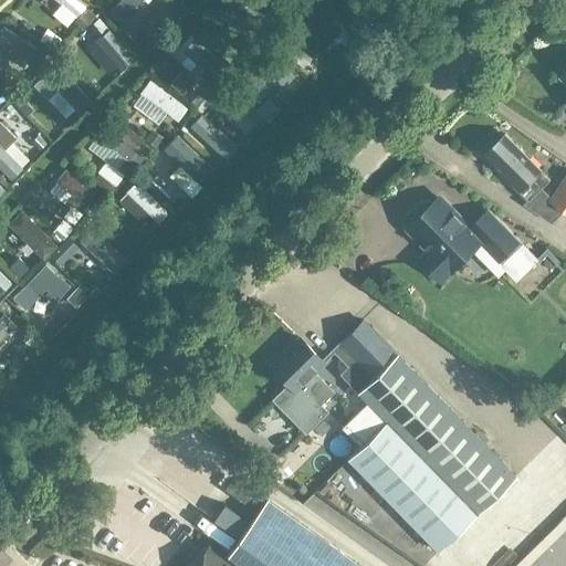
[(55,0),(70,11),(76,17),(85,8),(76,0),(55,0)]
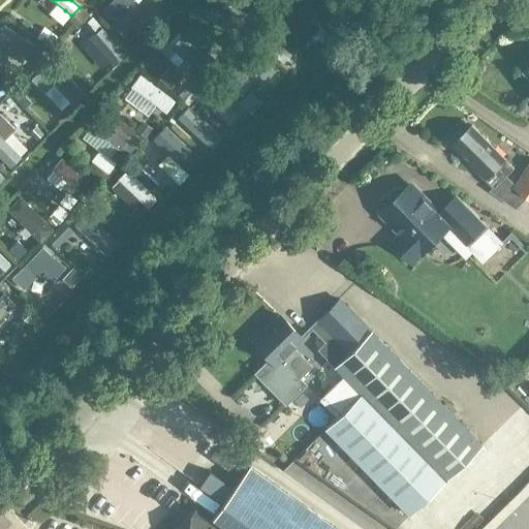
[(132,0),(112,0),(103,9),(115,20),(132,0)]
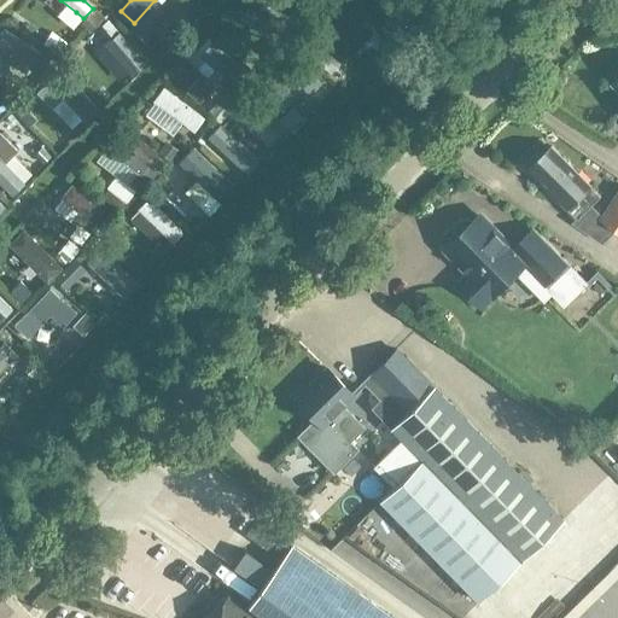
[(262,0),(251,0),(246,7),(279,31),(289,18),(262,0)]
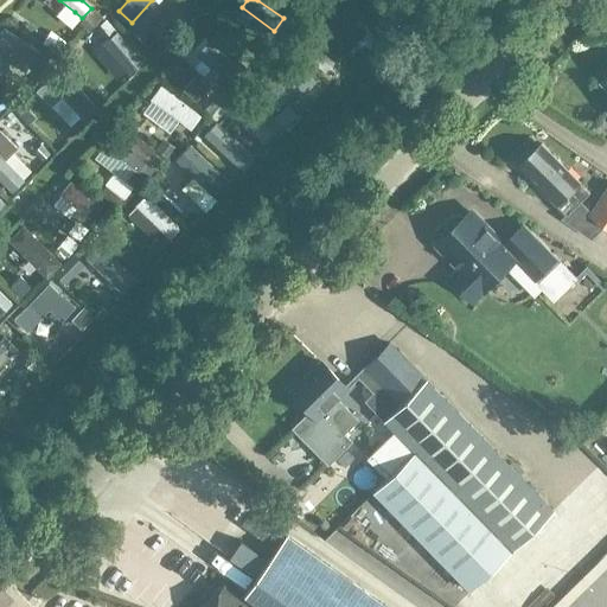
[(381,0),(381,4),(404,11),(407,0),(381,0)]
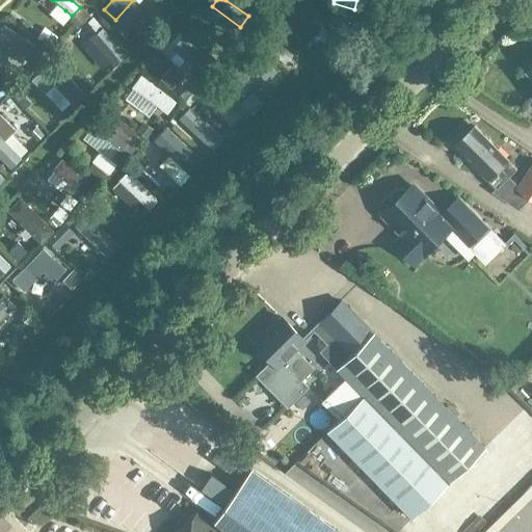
[(269,11),(258,2),(251,10),(262,20),(269,11)]
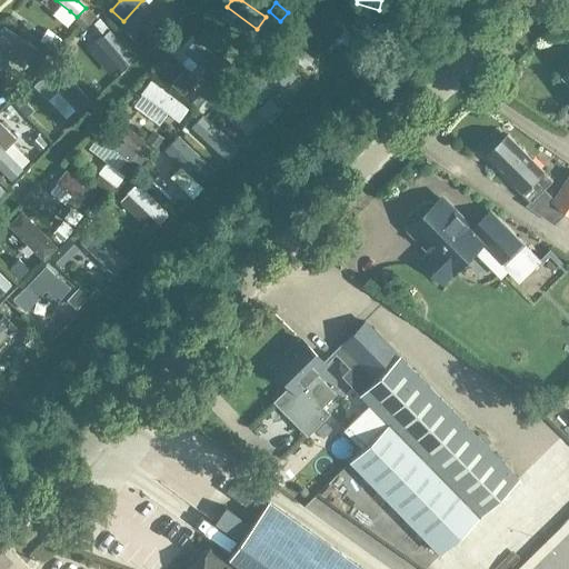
[(82,31),(92,19),(83,11),(73,23),(82,31)]
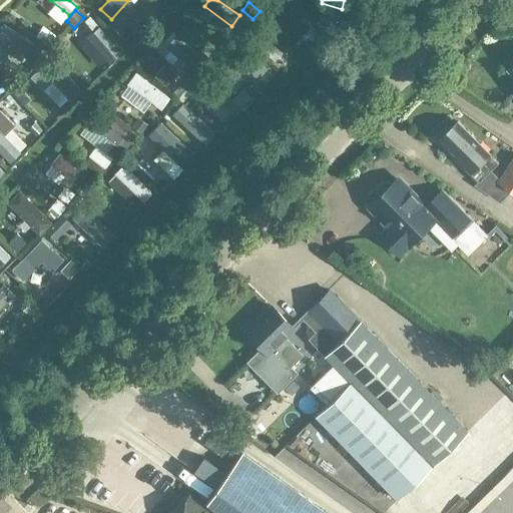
[(101,53),(107,60),(110,64),(121,54),(99,27),(98,28),(90,18),(79,27),(87,37),(79,44),(92,61),(101,53)]
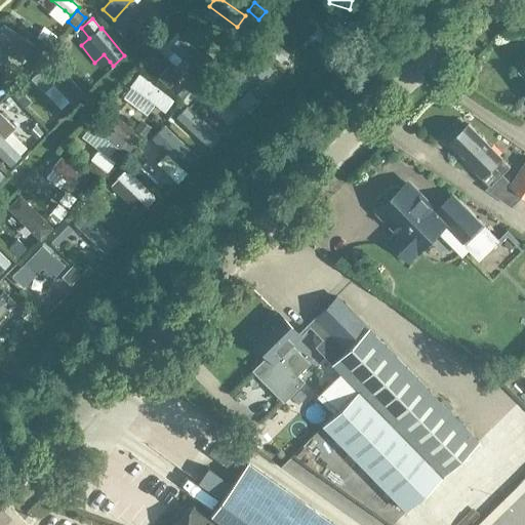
[(3,24),(0,27),(0,40),(32,63),(40,50),(3,24)]
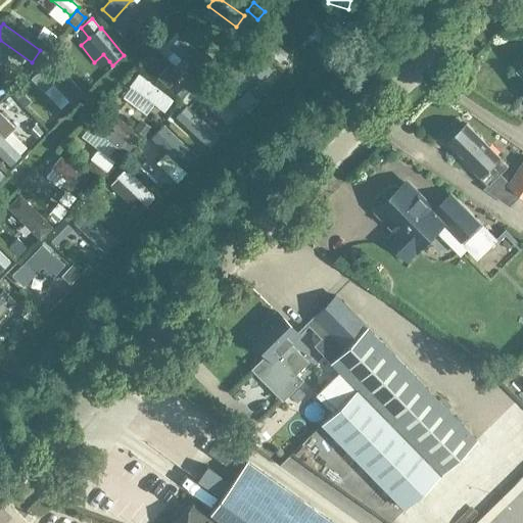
[(175,34),(165,44),(198,72),(207,62),(175,34)]
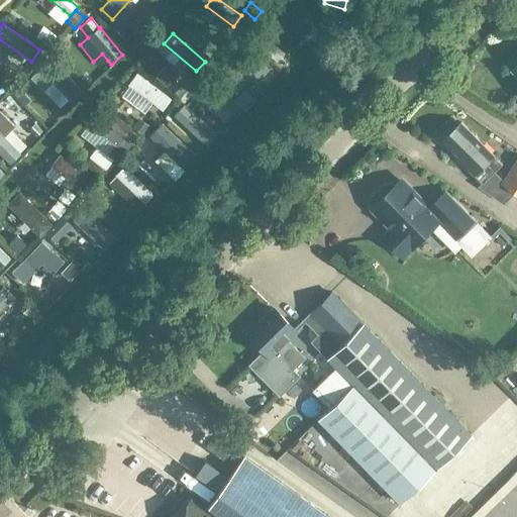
[(222,80),(233,90),(246,75),(255,82),(268,67),(243,47),(228,64),(233,68),(222,80)]
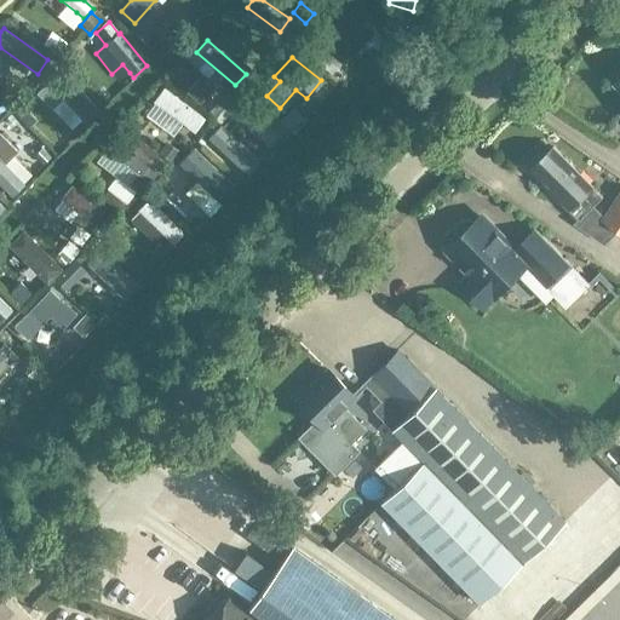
[(95,110),(74,90),(63,80),(53,91),(44,101),(74,131),(95,110)]
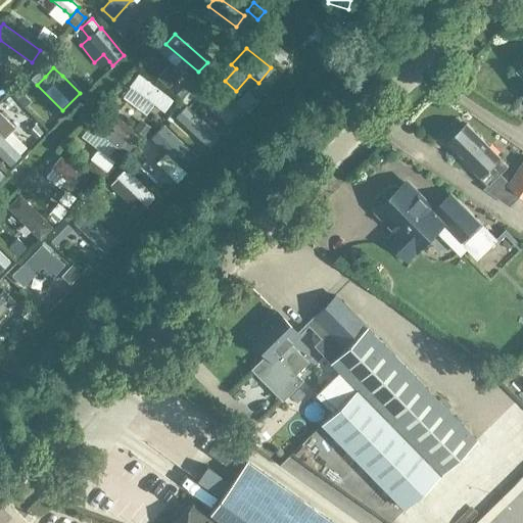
[(135,74),(129,83),(158,104),(164,95),(135,74)]
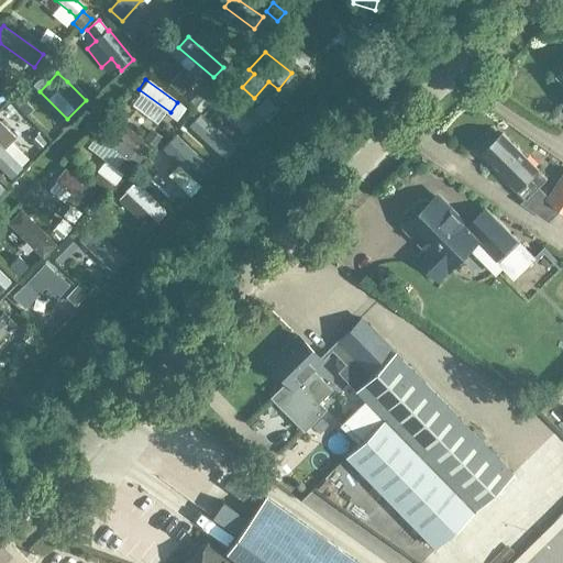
[(224,95),(214,87),(205,97),(213,106),(224,95)]
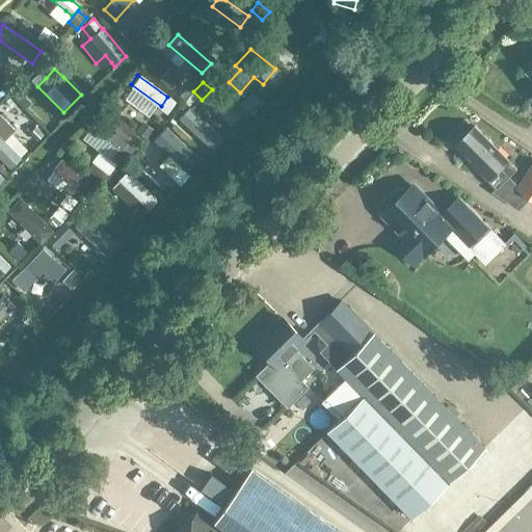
[(190,91),(182,84),(177,90),(185,98),(190,91)]
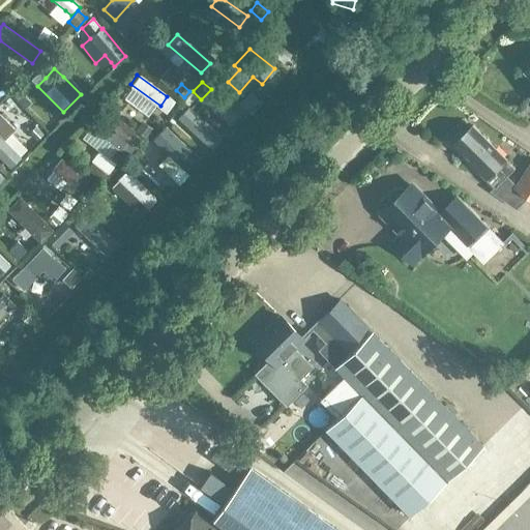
[(23,93),(17,99),(25,109),(31,102),(23,93)]
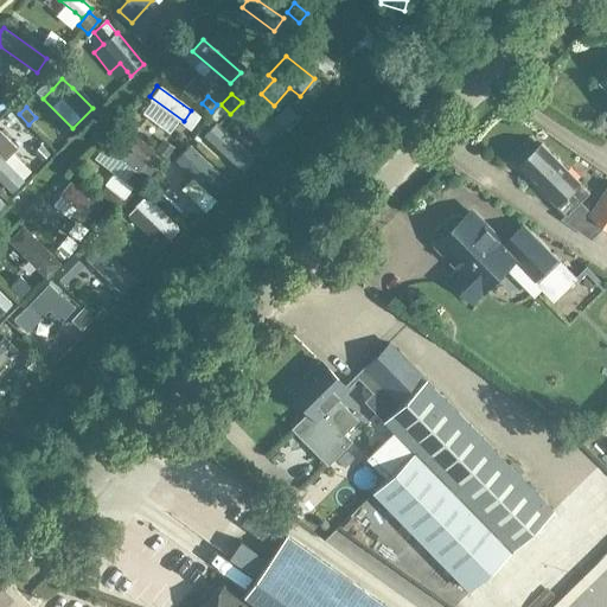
[(288,128),(294,121),(285,114),(279,121),(288,128)]
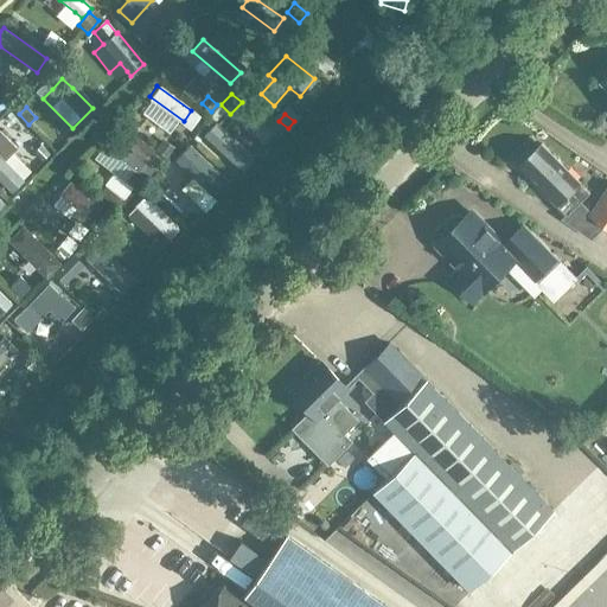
[(216,125),(206,136),(243,168),(253,158),(216,125)]
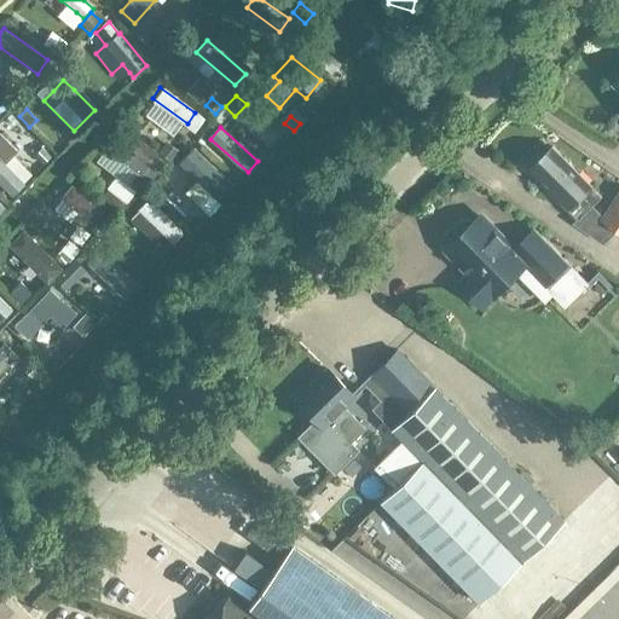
[(0,152),(7,161),(17,151),(0,133),(0,152)]
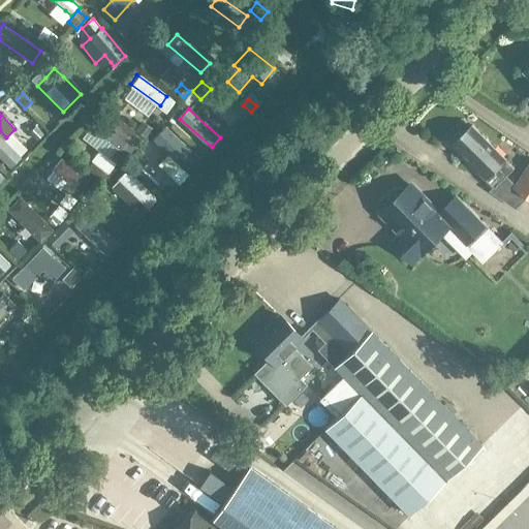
[(143,123),(135,130),(148,138),(154,131),(143,123)]
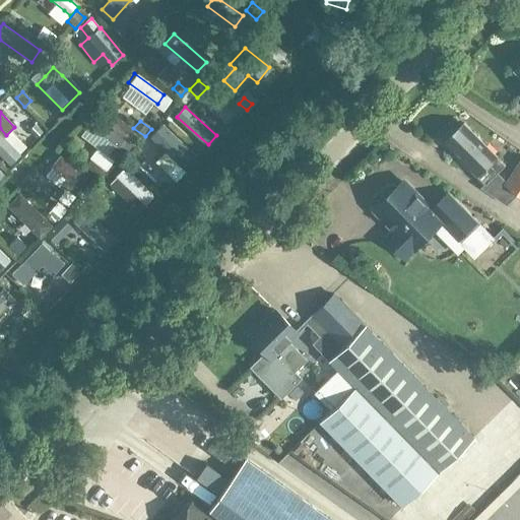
[(85,122),(76,134),(110,159),(119,147),(85,122)]
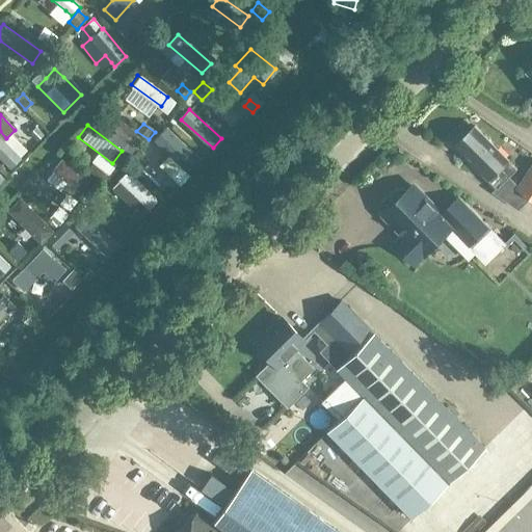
[(474,127),(455,147),(498,189),(517,170),(474,127)]
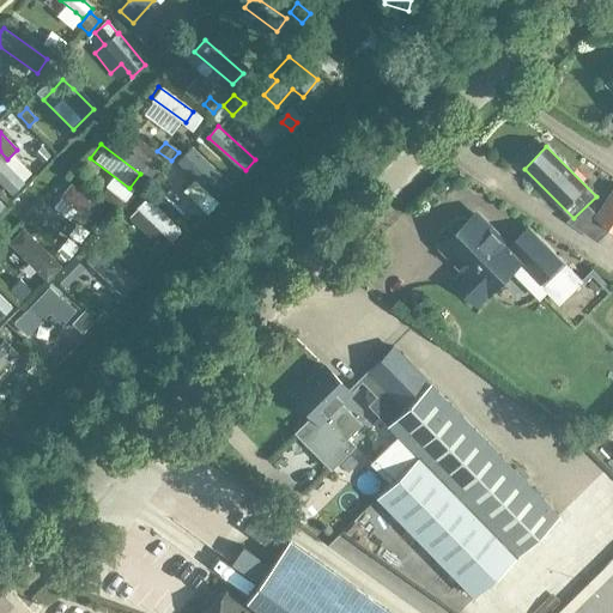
[(190,150),(177,164),(220,202),(234,188),(190,150)]
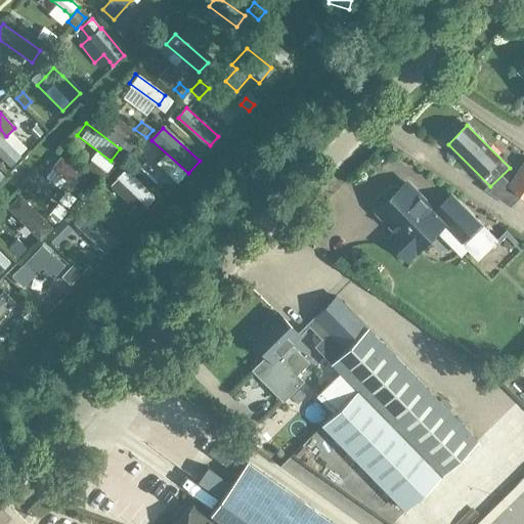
[(23,155),(0,132),(0,153),(12,165),(20,157),(23,155)]
